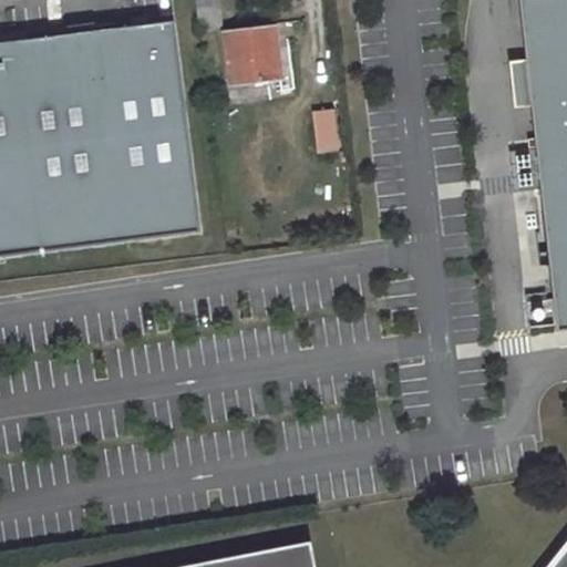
[(566,329),(566,0),(517,0),(556,331),(566,329)]
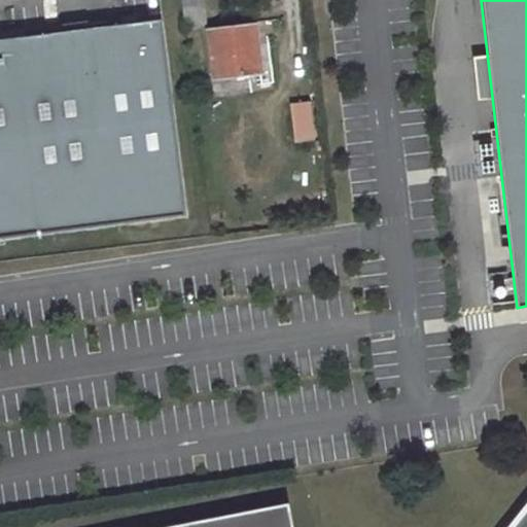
[(206,5),(182,7),(184,28),(208,25),(206,5)]
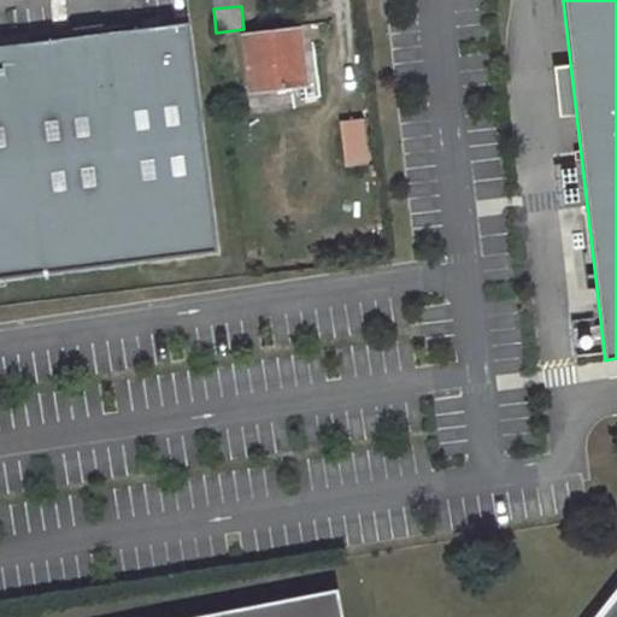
[(189,24),(0,48),(0,281),(219,253),(189,24)]
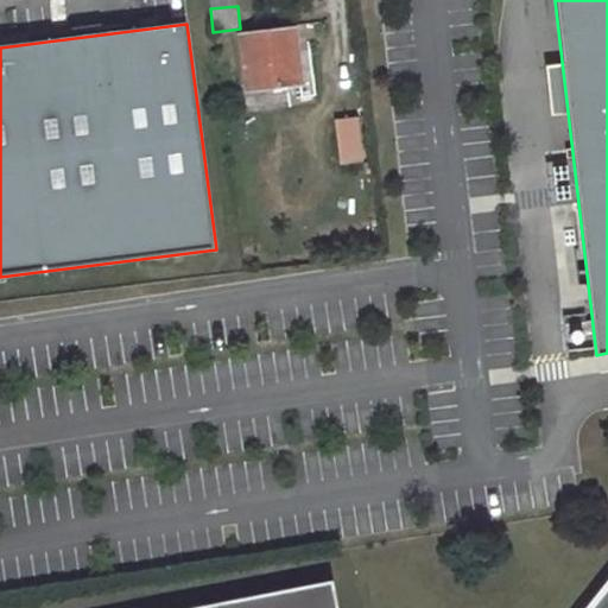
[(295,29),(241,35),(248,90),(301,83),(295,29)]
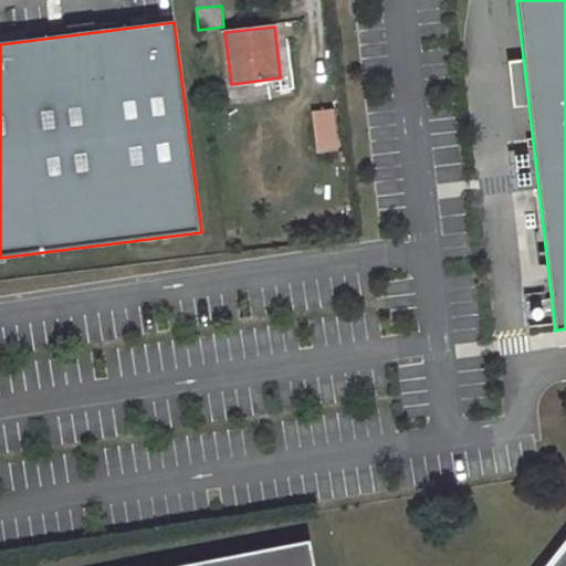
[(334,107),(312,111),(317,144),(338,140),(334,107)]
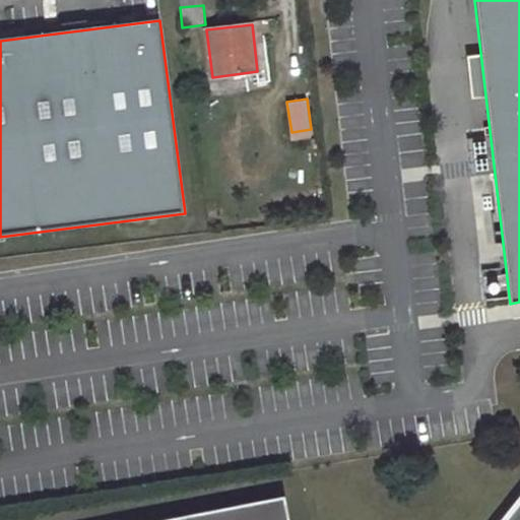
[(279,519),(275,499),(166,519),(279,519)]
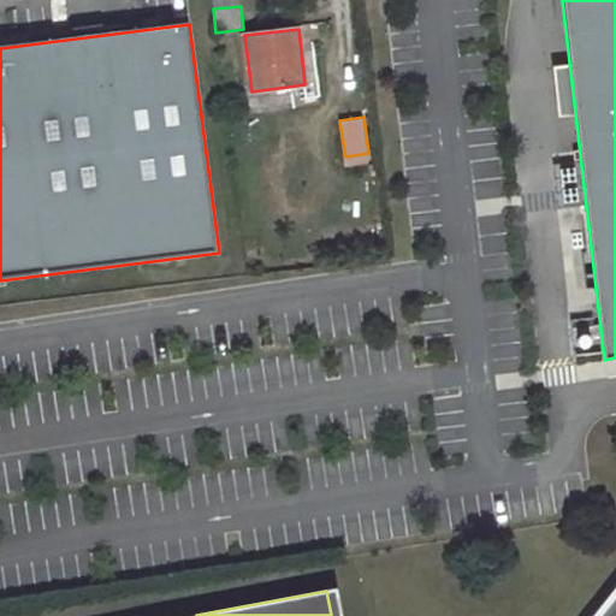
[(615,615),(615,592),(597,615),(615,615)]
